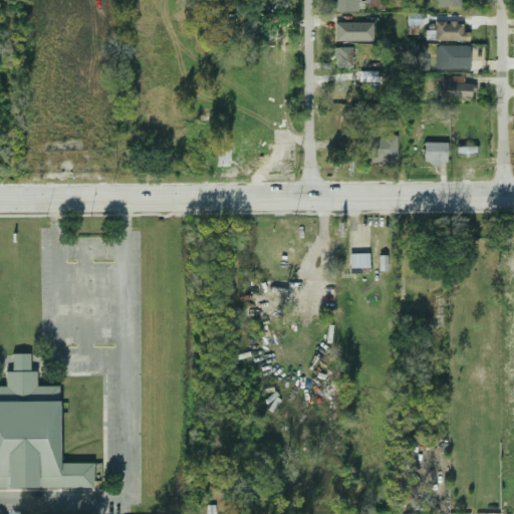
[(359,12),(359,0),(335,0),(335,12),(359,12)]
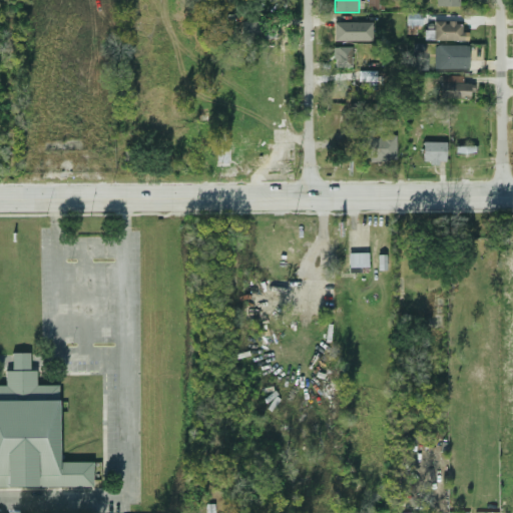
[(384,9),(384,0),(369,0),(369,9),(384,9)]
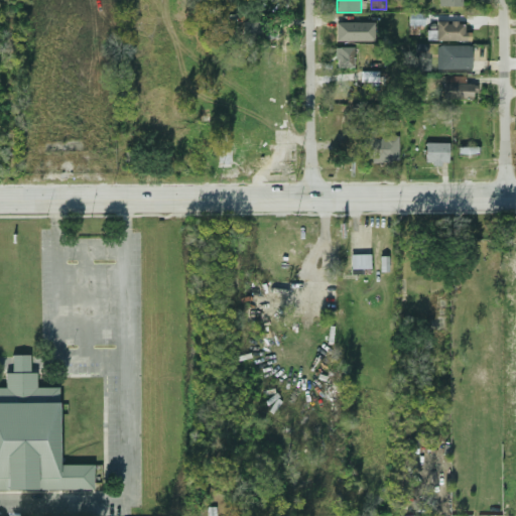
[(410,13),(410,25),(425,25),(424,13),(410,13)]
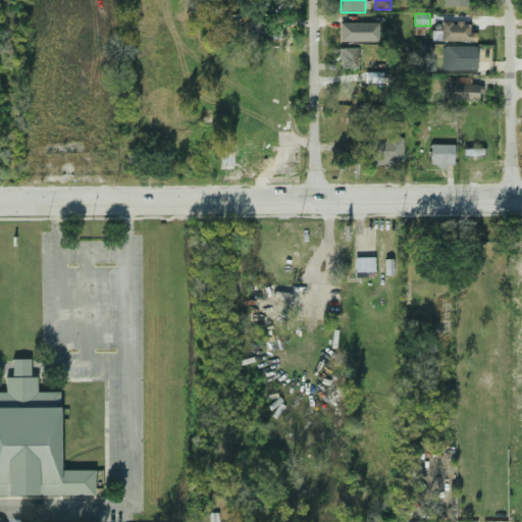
[(341,42),(357,42),(357,30),(352,30),(352,15),(341,15),(341,42)]
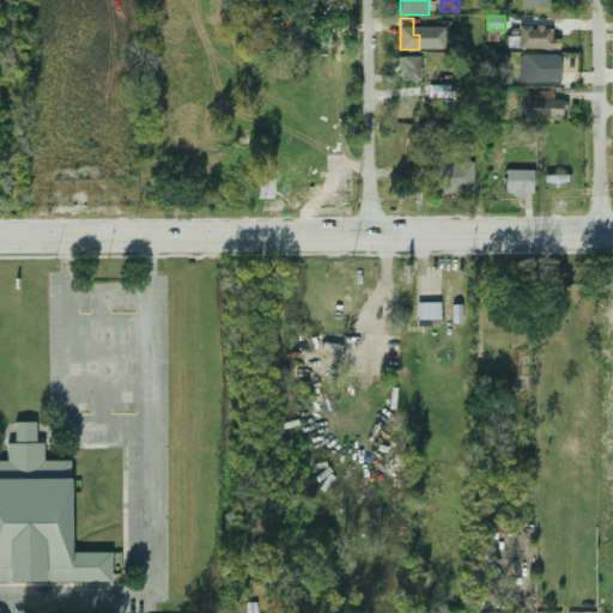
[(519,48),(560,49),(560,38),(553,38),(553,26),(520,26),(519,48)]
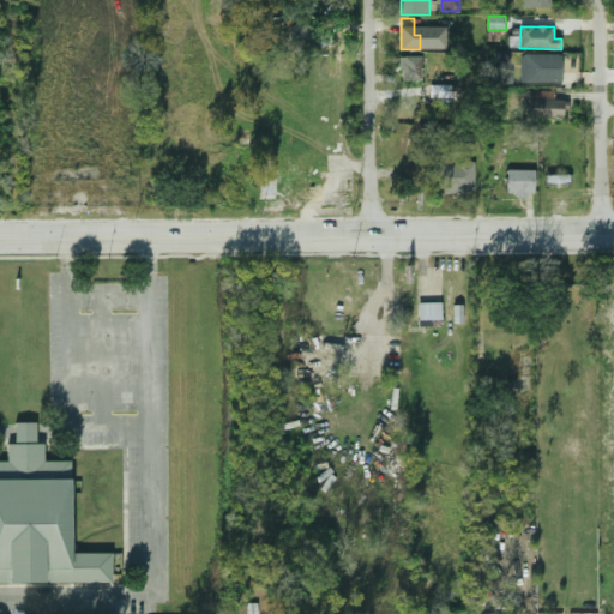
[(557,54),(522,54),(522,83),(557,83),(557,54)]
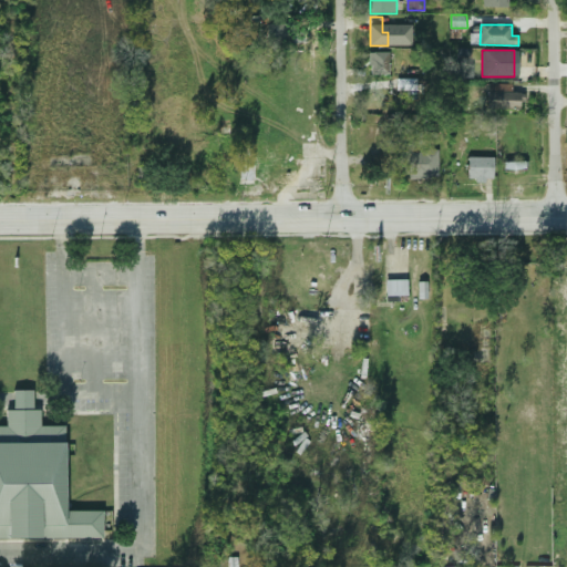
[(369,52),(369,75),(388,75),(388,52),(369,52)]
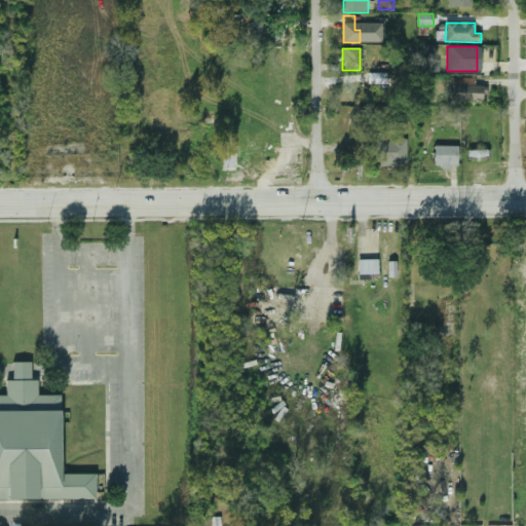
[(369,83),(387,83),(387,74),(369,73),(369,83)]
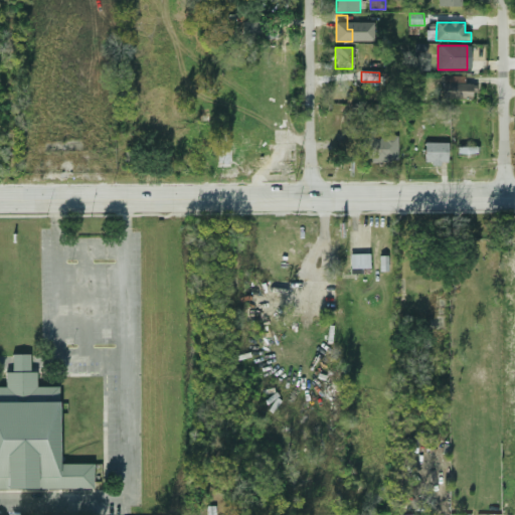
[(472,99),(472,79),(443,79),(443,99),(472,99)]
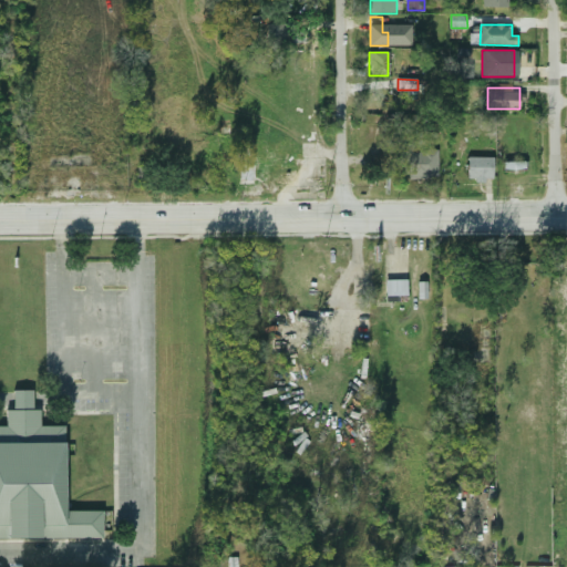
[(400,173),(436,173),(436,152),(400,152),(400,173)]
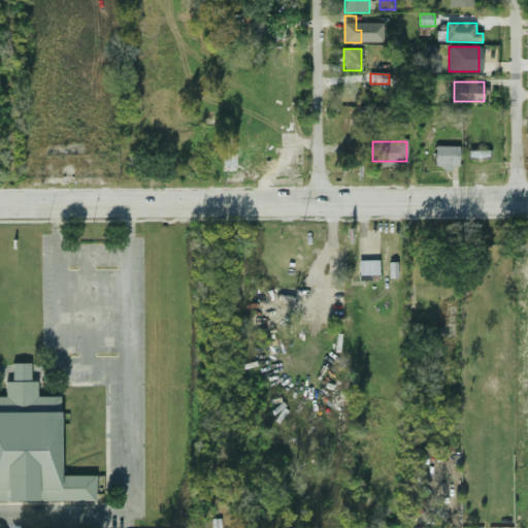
[(435,166),(458,166),(458,147),(435,147),(435,166)]
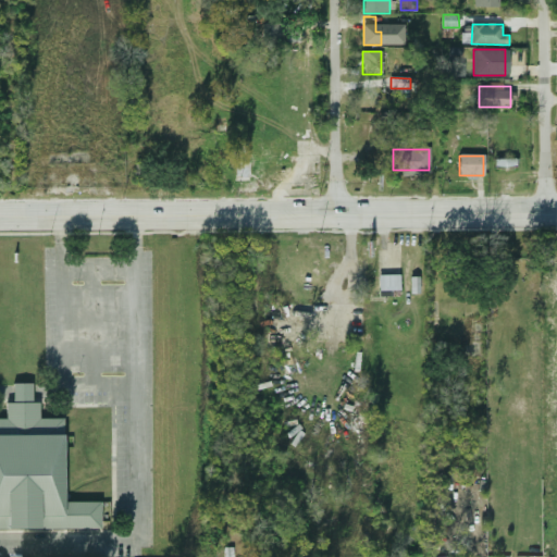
[(249,182),(249,161),(234,161),(234,182),(249,182)]
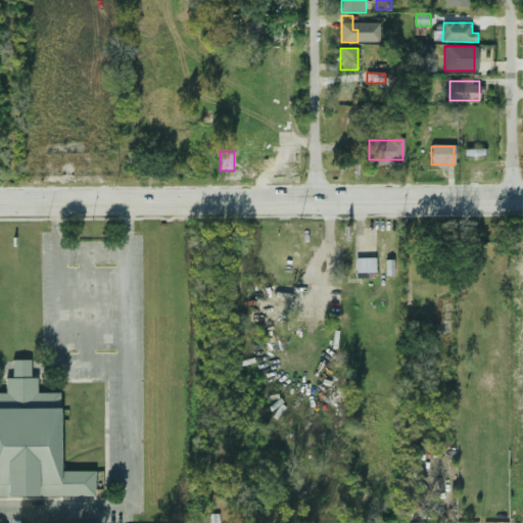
[(376,257),(355,258),(357,273),(376,272),(376,257)]
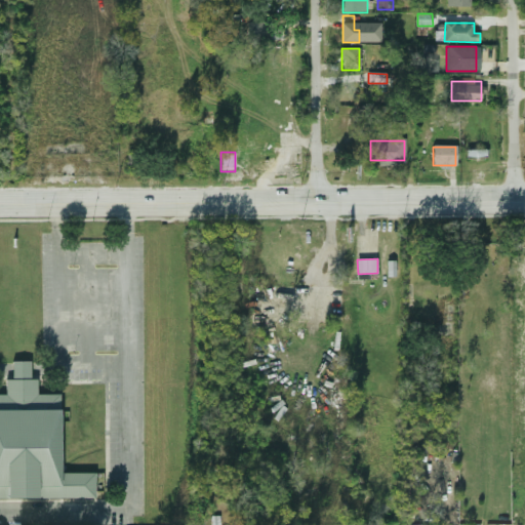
[(0,498),(94,498),(94,473),(58,473),(58,395),(36,395),(36,378),(29,378),(29,362),(11,362),(11,379),(5,379),(5,395),(0,395),(0,498)]
